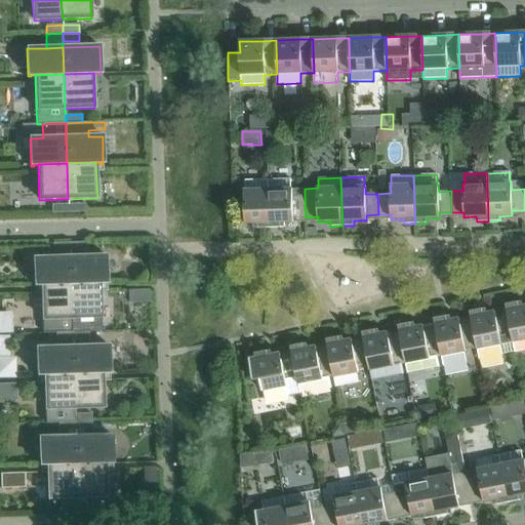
[(270,229),(268,179),(245,180),(245,191),(244,191),(245,225),(257,224),(257,229),(270,229)]
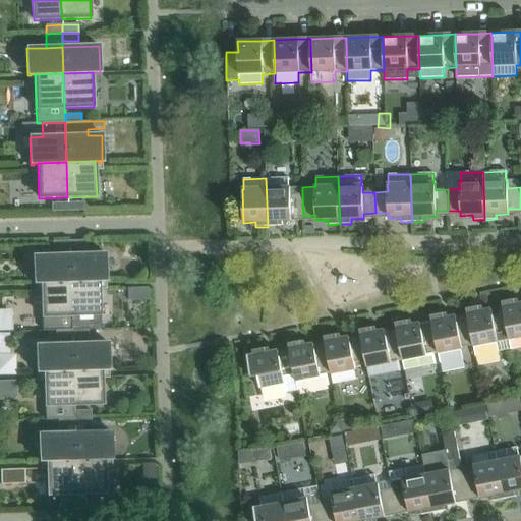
[(303,216),(302,194),(290,194),(290,187),(289,187),(288,178),(266,178),(268,227),(279,226),(279,221),(291,221),(291,216),(303,216)]
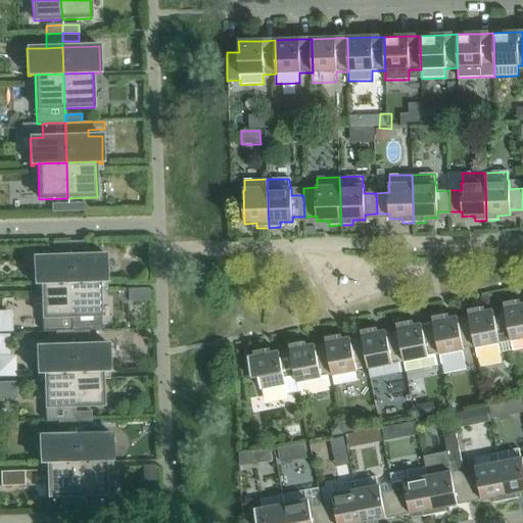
[(68,211),(68,203),(51,204),(52,212),(68,211)]
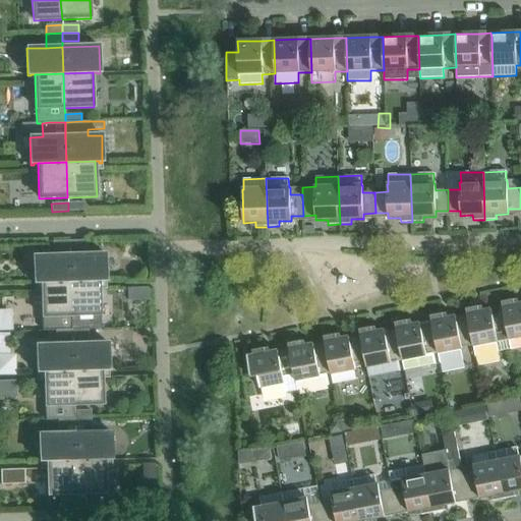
[(84,211),(84,203),(68,203),(68,211),(84,211)]
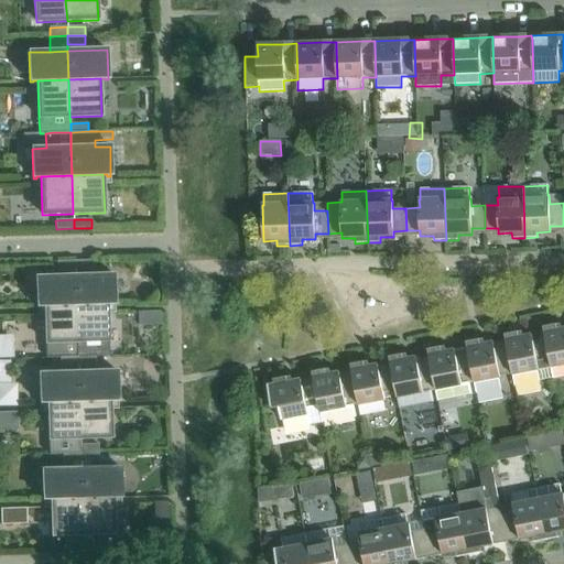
[(75,270),(74,261),(56,262),(57,271),(75,270)]
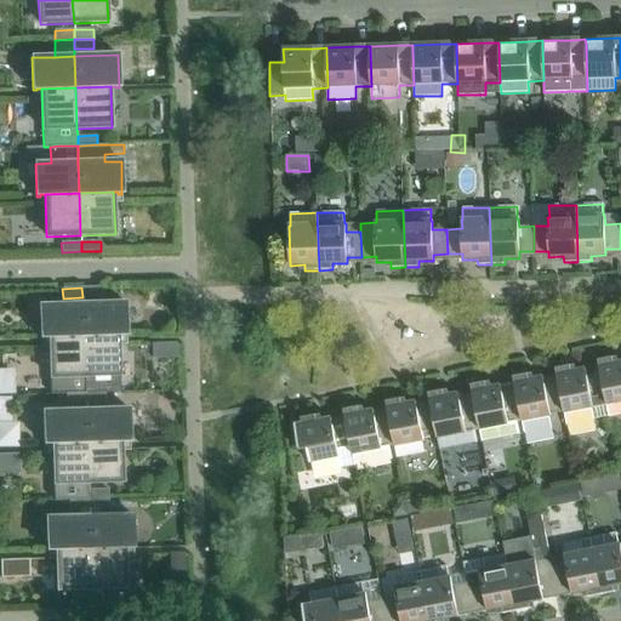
[(102,297),(101,288),(81,288),(83,297),(102,297)]
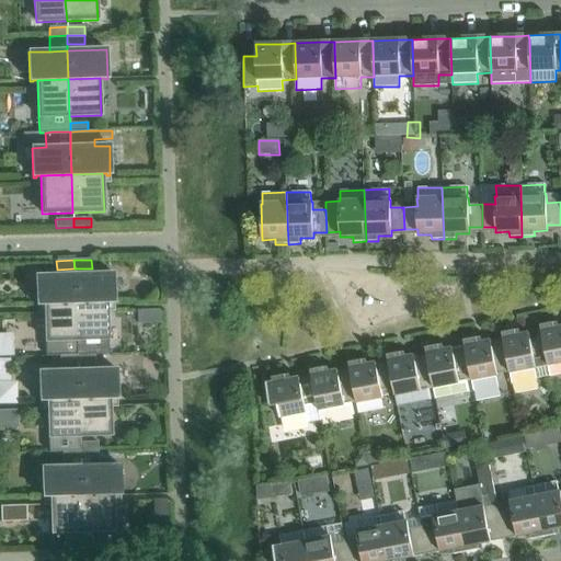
[(114,304),(113,274),(75,275),(76,304),(106,302),(111,302),(111,304),(114,304)]
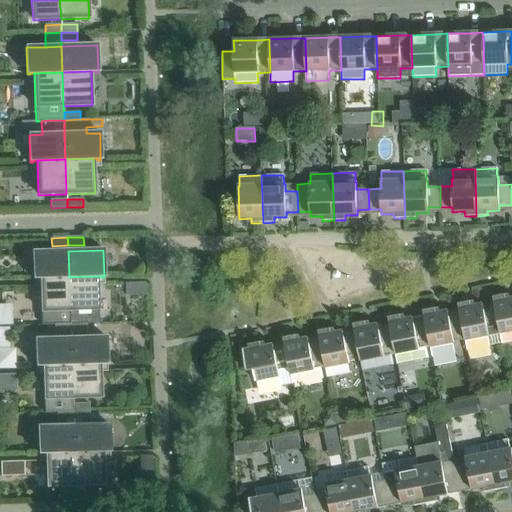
[(69,277),(68,251),(33,252),(34,279),(36,279),(36,278),(41,277),(69,277)]
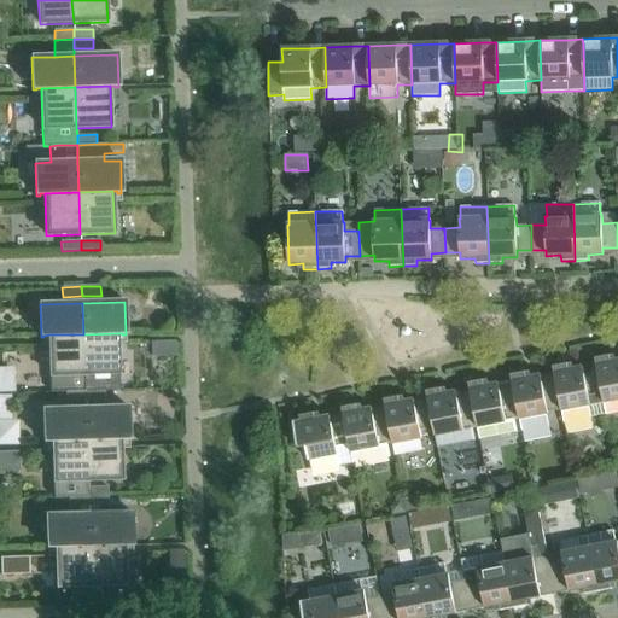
[(117,333),(83,334),(85,392),(104,391),(120,391),(117,333)]
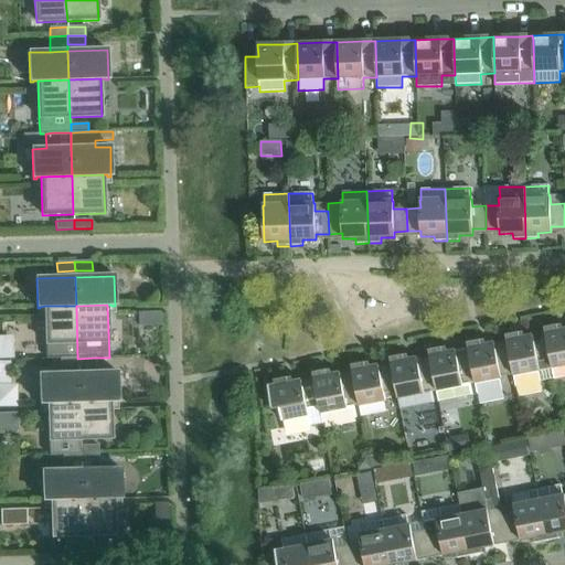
[(77,359),(76,306),(45,306),(46,359),(60,359),(77,359)]
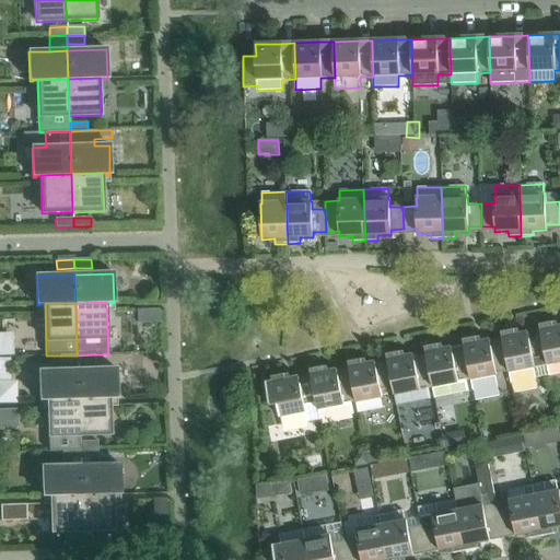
[(159,310),(137,310),(137,323),(159,323),(159,310)]
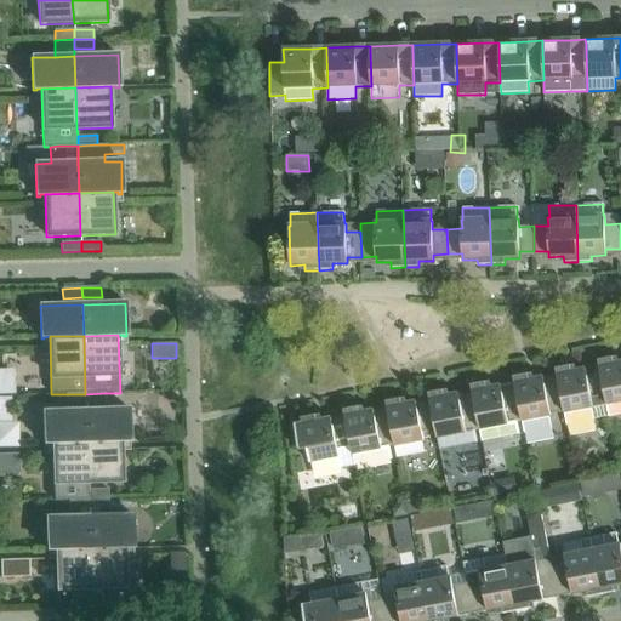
[(613,358),(598,360),(599,366),(605,397),(609,417),(620,414),(620,362),(614,364),(613,358)]
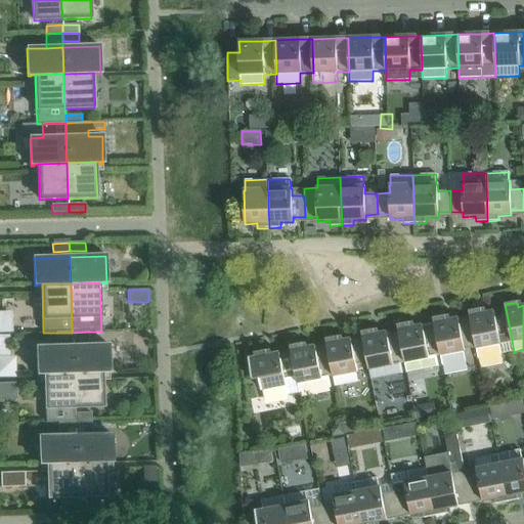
[(511,335),(506,309),(482,313),(481,309),(469,311),(470,316),(475,342),(478,358),(501,354),(499,345),(500,344),(499,337),(511,335)]
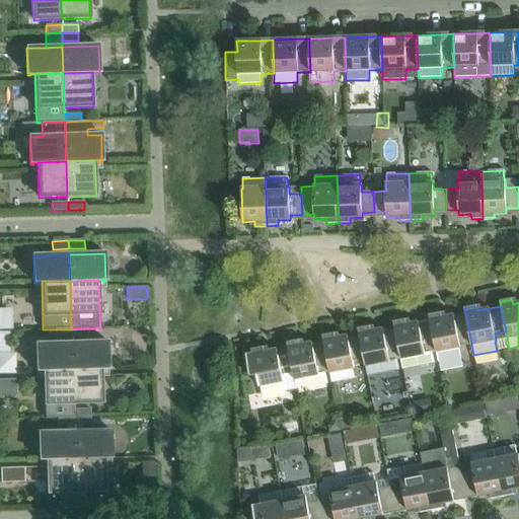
[(0,328),(12,328),(12,308),(0,308),(0,328)]
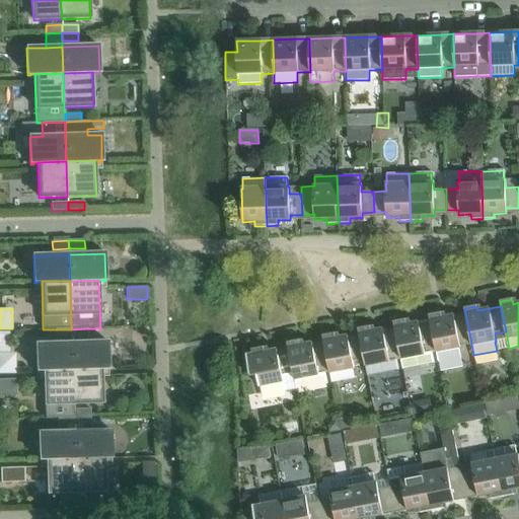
[(470,339),(465,313),(442,317),(441,312),(429,315),(430,320),(436,353),(438,362),(461,358),(459,349),(460,348),(459,341),(470,339)]
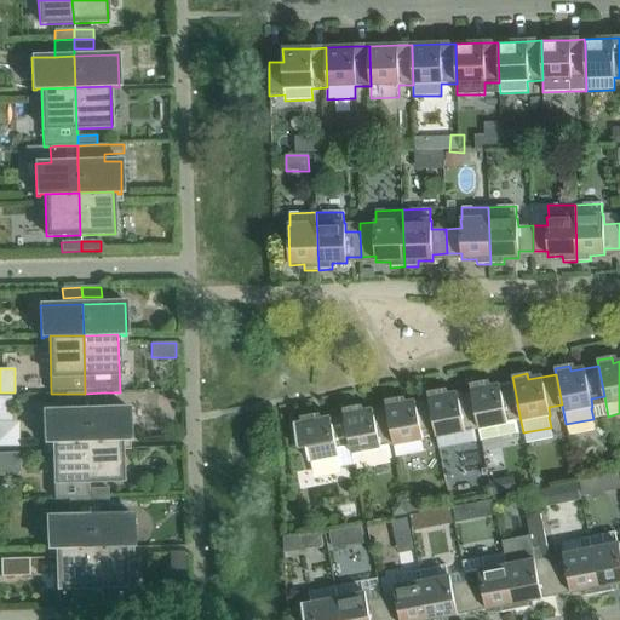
[(521,422),(514,383),(486,388),(484,382),(470,385),(471,390),(477,420),(481,441),(483,441),(486,453),(511,447),(509,435),(518,432),(516,422),(521,422)]
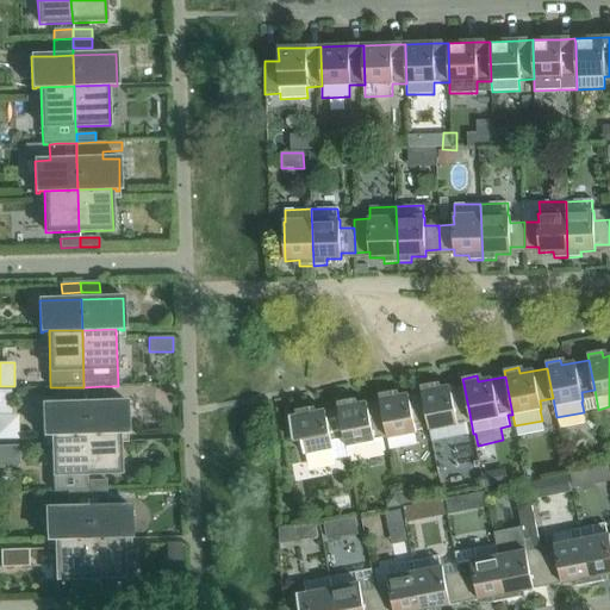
[(470,414),(464,384),(436,390),(435,384),(421,386),(422,392),(428,422),(431,442),(468,435),(465,415),(470,414)]
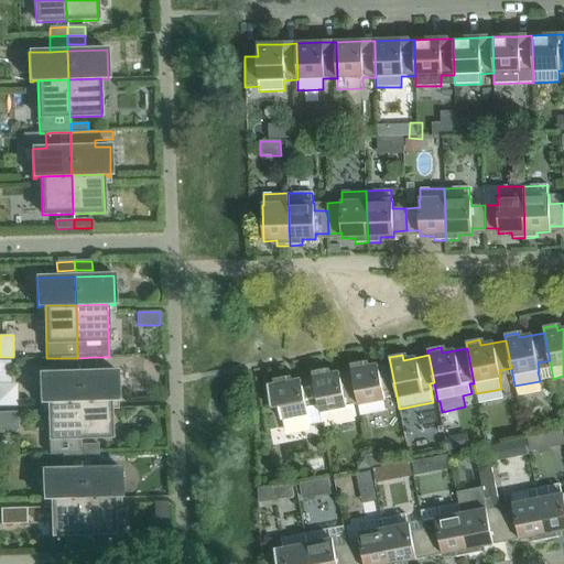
[(96,366),(95,357),(77,358),(78,367),(96,366)]
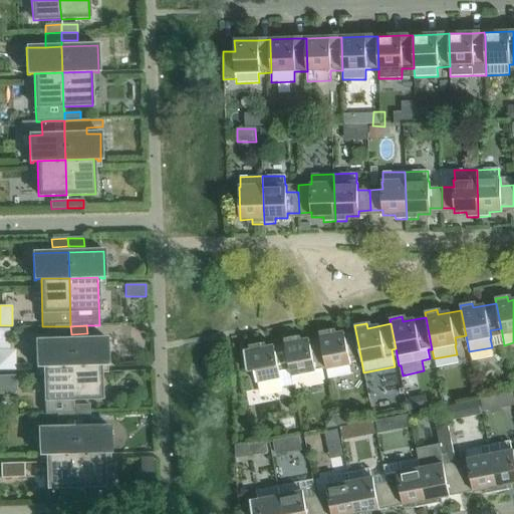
[(71,334),(70,326),(54,326),(55,334),(71,334)]
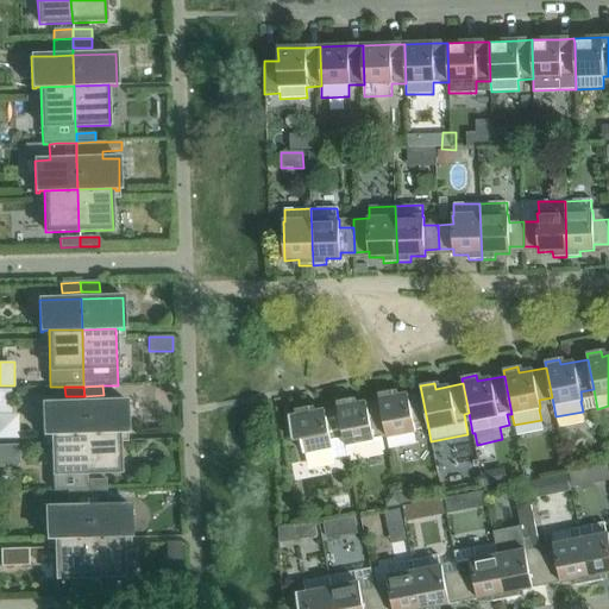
[(427,421),(421,391),(394,397),(393,391),(378,394),(380,400),(387,437),(389,450),(416,444),(414,433),(415,433),(414,424),(427,421)]
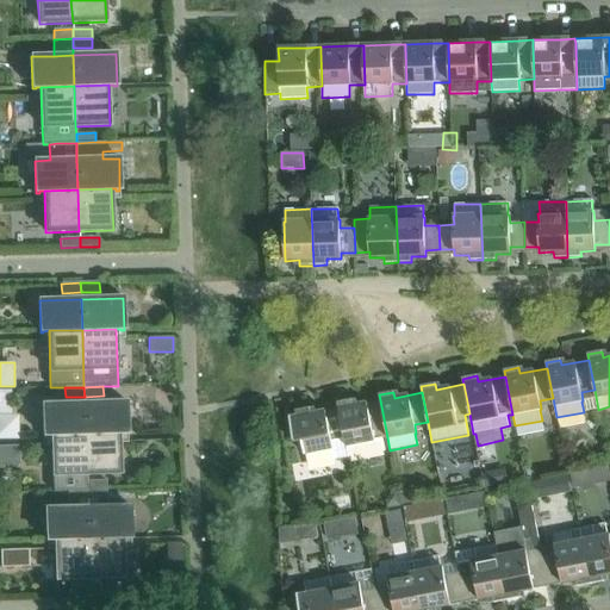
[(387,437),(380,400),(353,405),(352,400),(337,403),(338,409),(347,449),(348,458),(375,453),(375,452),(385,450),(383,439),(387,437)]
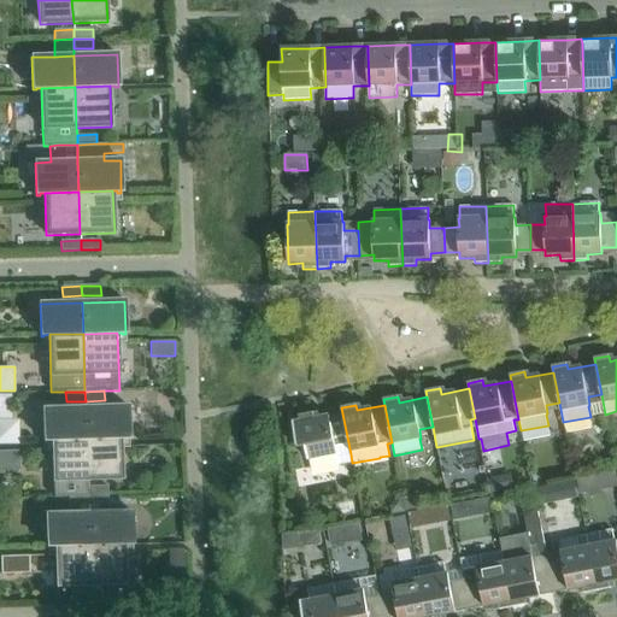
[(129,440),(128,406),(86,407),(87,439),(121,438),(125,438),(125,440),(129,440)]
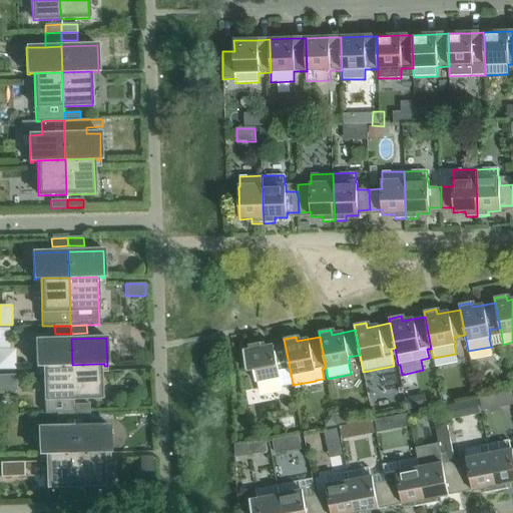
[(72,365),(71,339),(35,340),(36,368),(39,368),(39,366),(43,366),(72,365)]
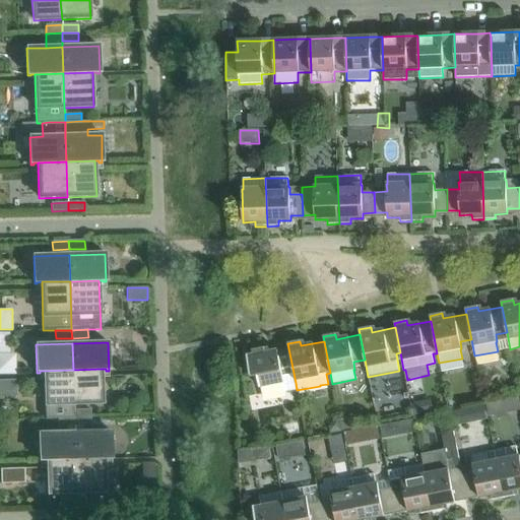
[(296,383),(288,348),(265,352),(264,347),(252,350),(253,355),(248,356),(248,354),(247,354),(251,378),(257,376),(260,388),(261,388),(263,397),(285,393),(284,385),(296,383)]
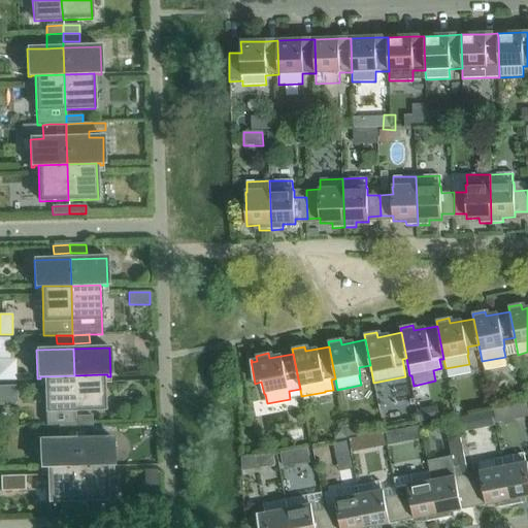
[(15,361),(0,360),(0,381),(17,382),(15,361)]
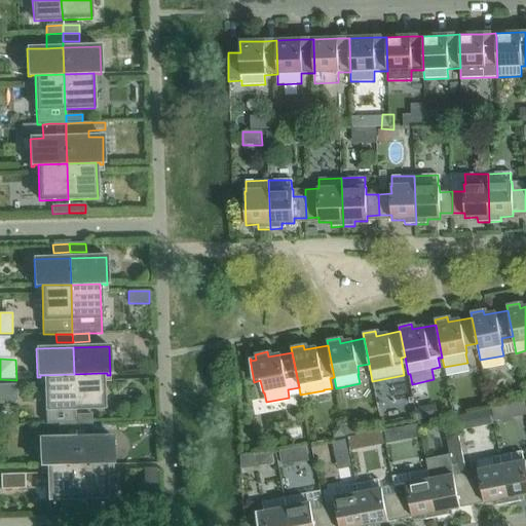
[(104,408),(103,373),(74,374),(75,409),(104,408)]
